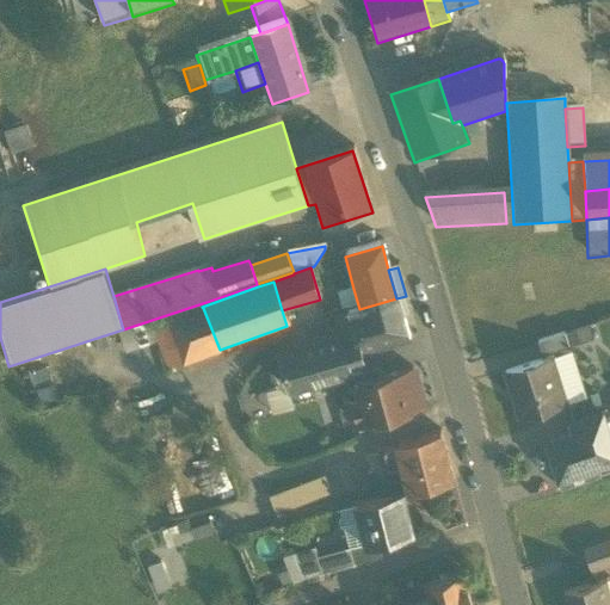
[(347,310),(347,313),(359,309),(353,289),(336,295),(340,313),(347,310)]
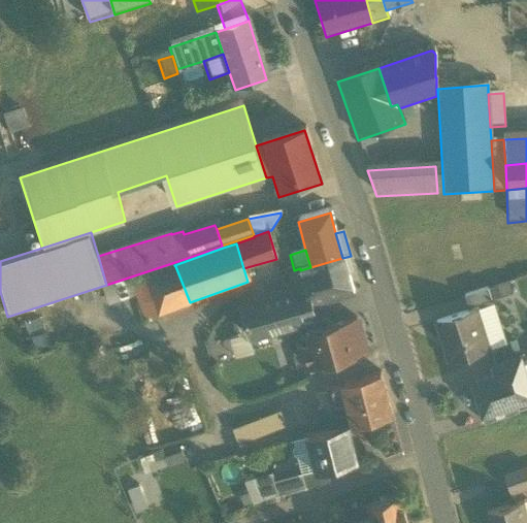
[(356,274),(351,256),(342,258),(348,278),(356,274)]
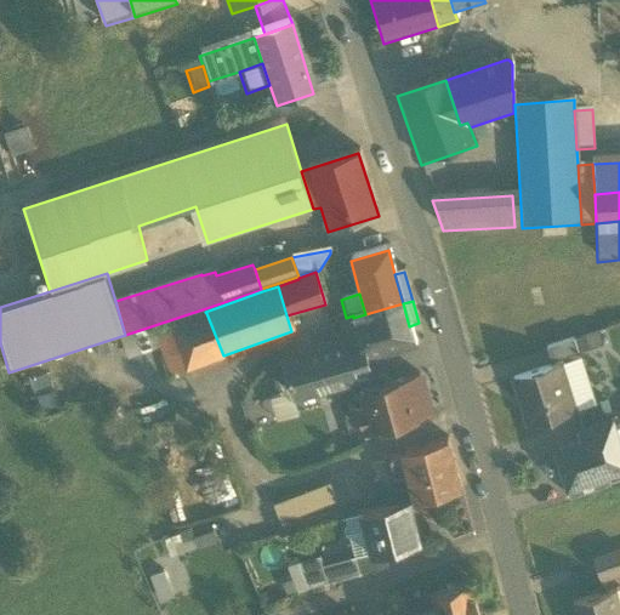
[(353,318),(360,342),(367,364),(415,349),(409,326),(403,303),(365,314),(353,318)]
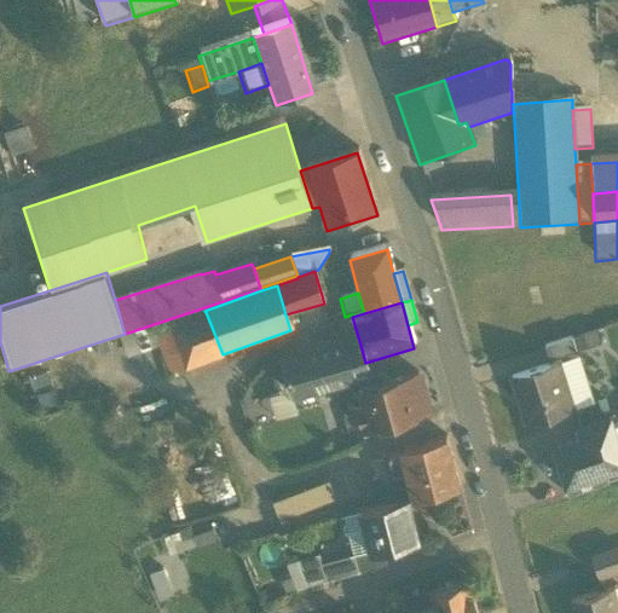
[(224,358),(223,354),(206,312),(155,329),(163,350),(173,376),(224,358)]
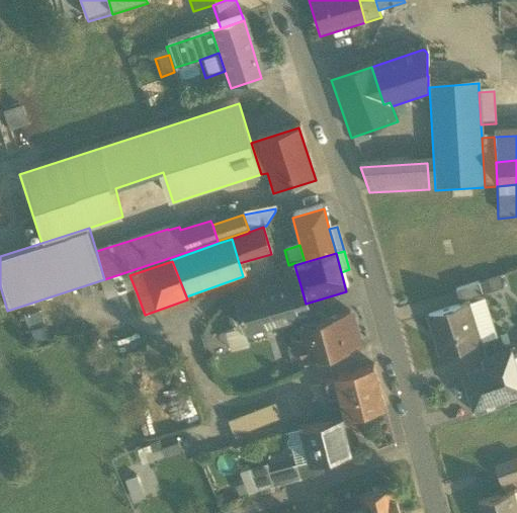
[(101,280),(108,303),(137,292),(130,275),(128,272),(101,280)]
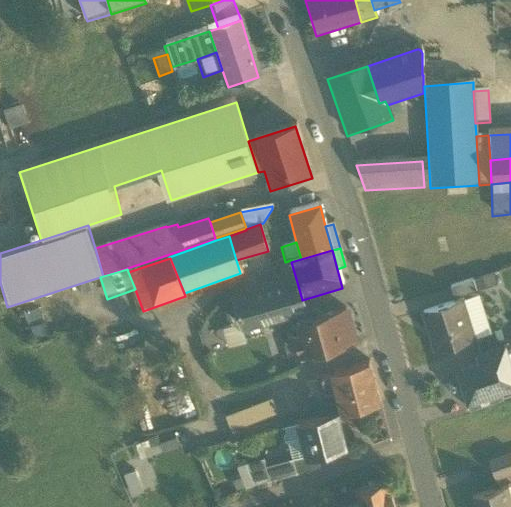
[(289,304),(302,300),(297,282),(233,301),(241,325),(242,329),(262,324),(263,328),(276,324),(275,320),(292,315),(289,304)]
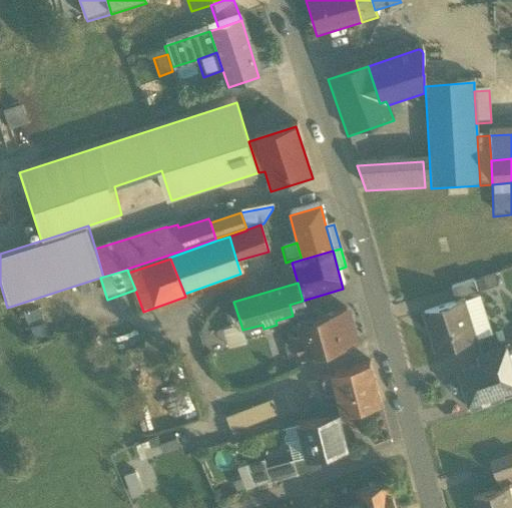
[(450,291),(454,302),(476,294),(473,284),(450,291)]
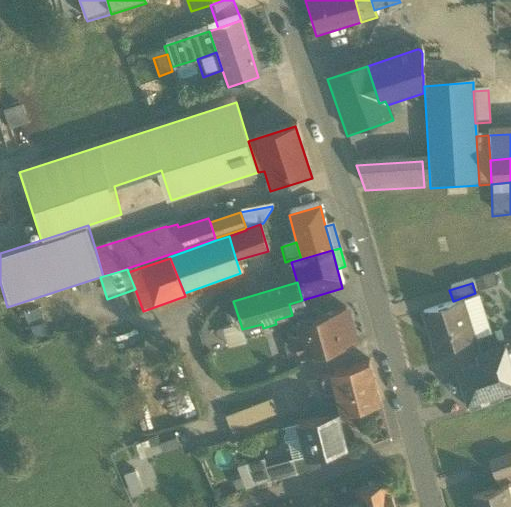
[(477,296),(460,302),(473,339),(474,341),(491,334),(477,296)]
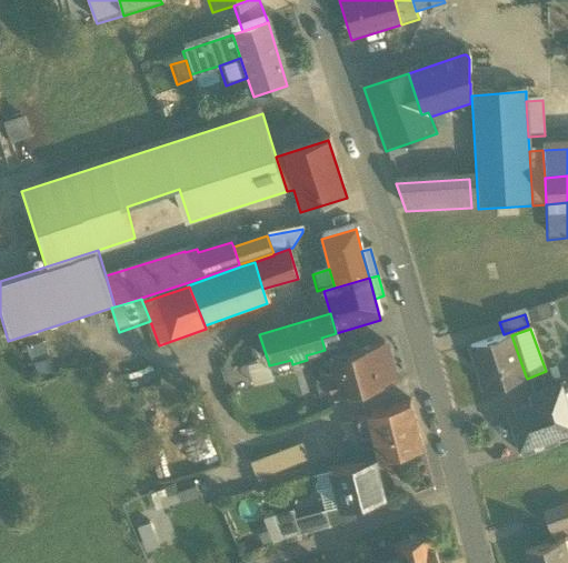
[(470,350),(486,391),(526,376),(511,335),(470,350)]
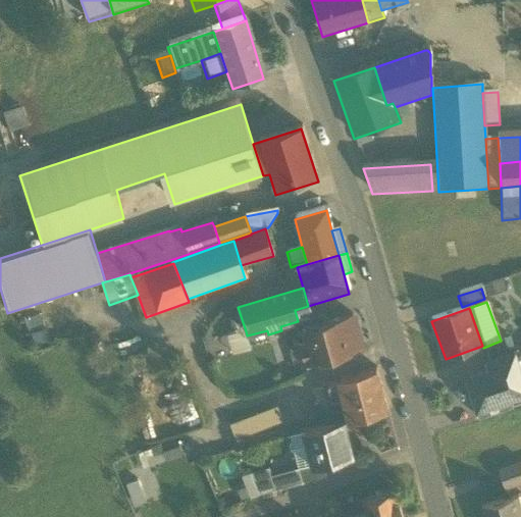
[(39,317),(23,322),(28,338),(44,332),(39,317)]
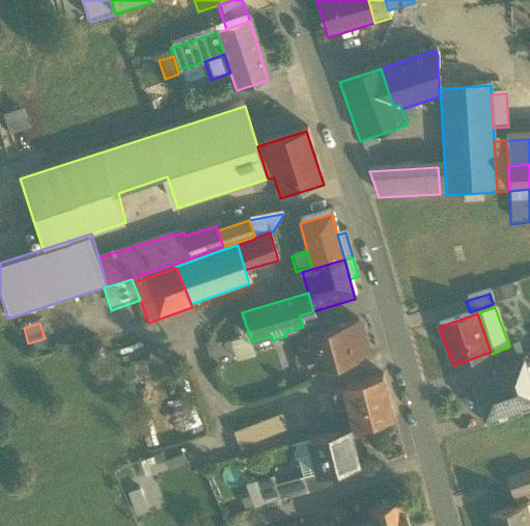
[(358,324),(324,334),(326,344),(310,351),(304,353),(309,372),(356,359),(356,357),(368,354),(362,333),(361,334),(358,324)]
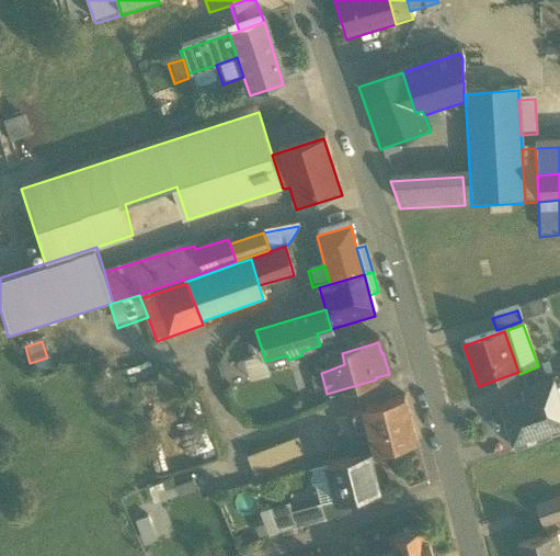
[(324,359),(328,371),(344,364),(342,353),(324,359)]
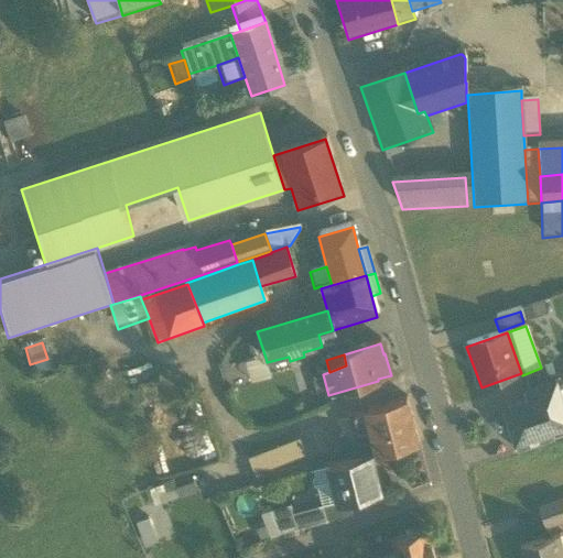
[(267,362),(266,358),(245,364),(250,385),(271,379),(267,362)]
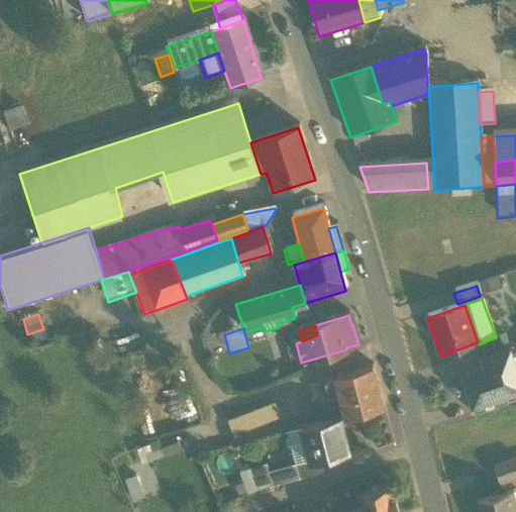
[(473,404),(474,405),(504,395),(515,390),(515,373),(512,360),(509,350),(484,359),(487,368),(463,375),(473,404)]
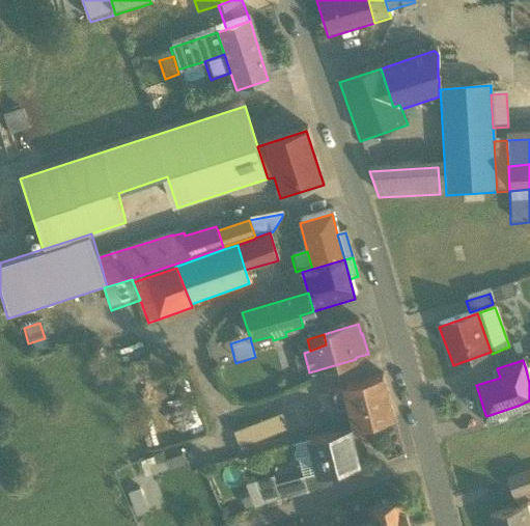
[(344,389),(355,431),(393,420),(383,379),(344,388),(344,389)]
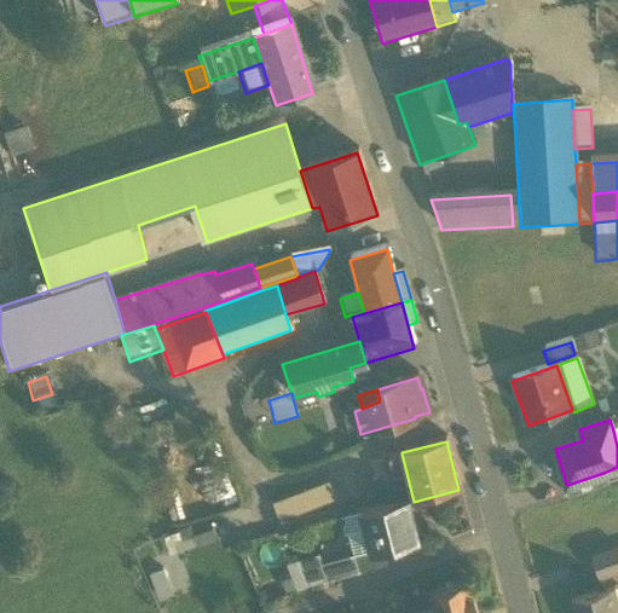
[(374,463),(380,484),(382,492),(387,507),(406,502),(408,503),(414,502),(402,454),(374,463)]
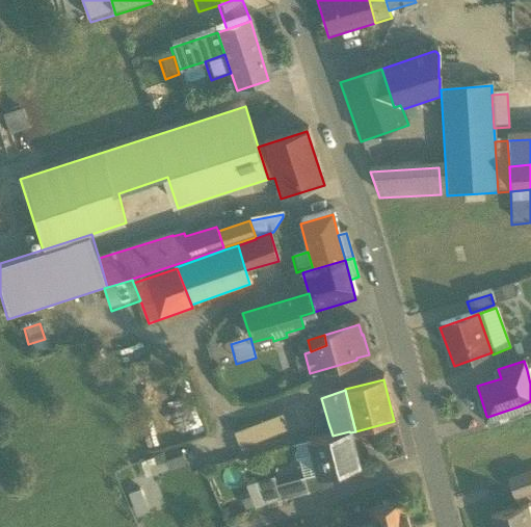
[(483,417),(487,430),(523,418),(519,406),(487,417),(486,416),(483,417)]
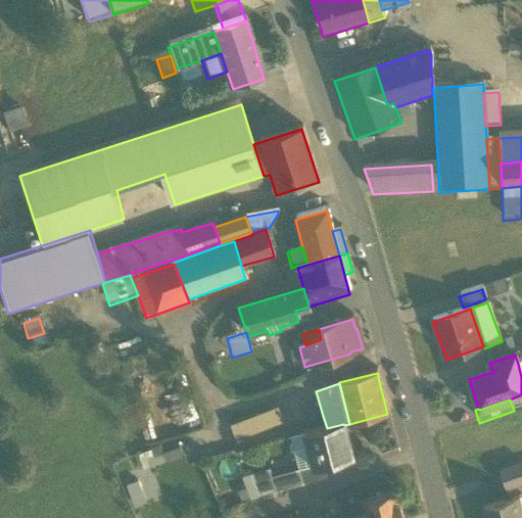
[(316,419),(323,416),(321,409),(314,411),(316,419)]
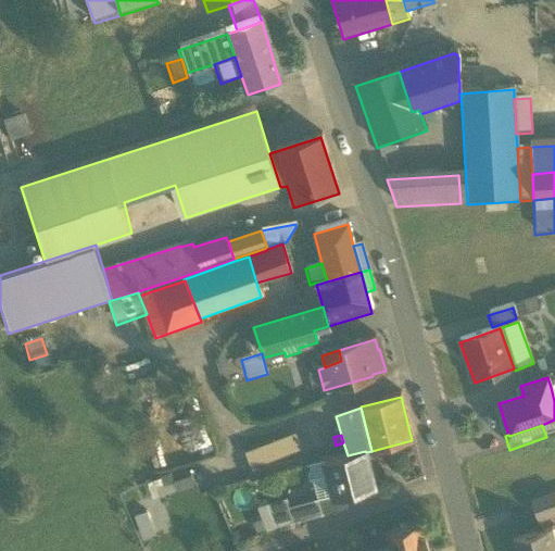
[(244,454),(251,472),(301,452),(294,436),(244,454)]
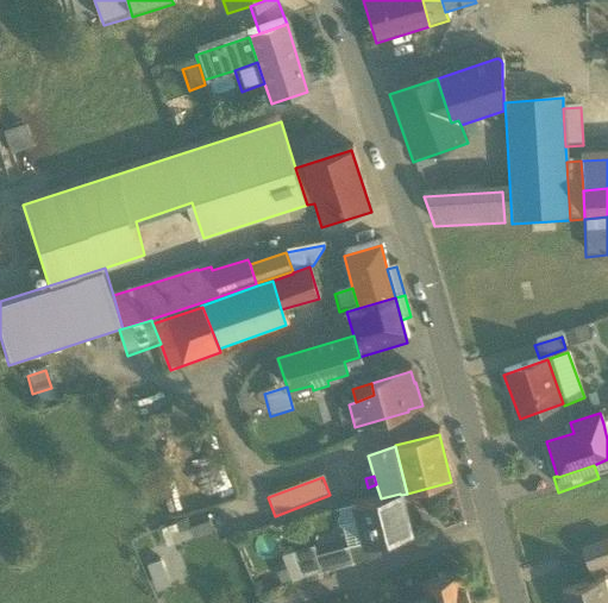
[(381,498),(355,504),(365,546),(373,545),(411,534),(401,495),(400,494),(381,498)]
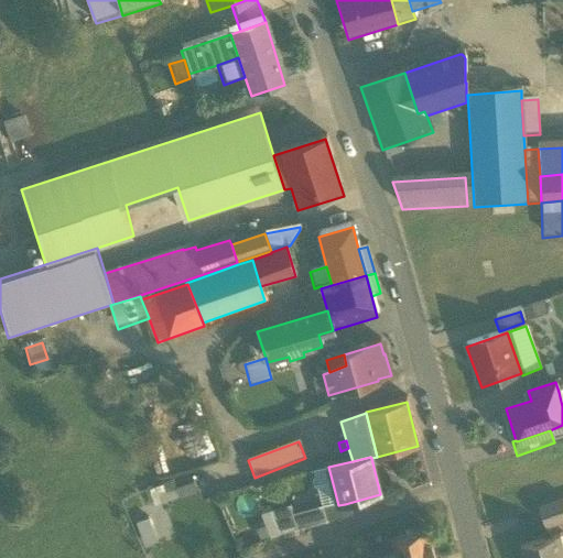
[(322,510),(338,505),(328,467),(312,472),(314,480),(312,483),(314,490),(317,491),(322,509),(322,510)]
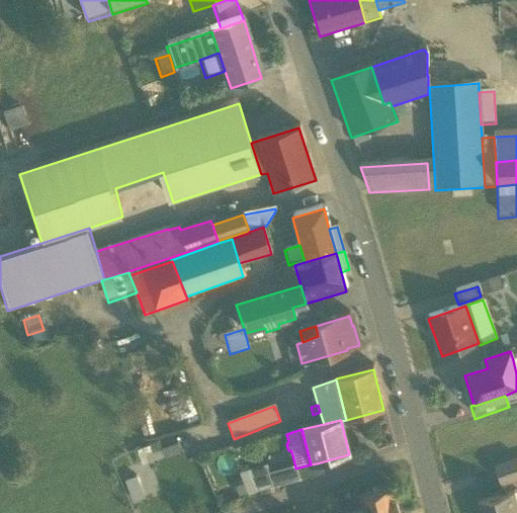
[(516,462),(494,471),(500,487),(516,480),(516,462)]
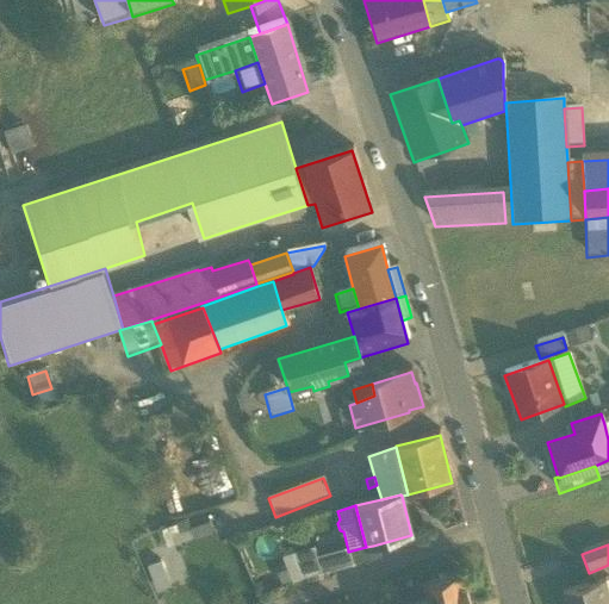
[(366,547),(348,552),(353,567),(378,561),(373,546),(366,547)]
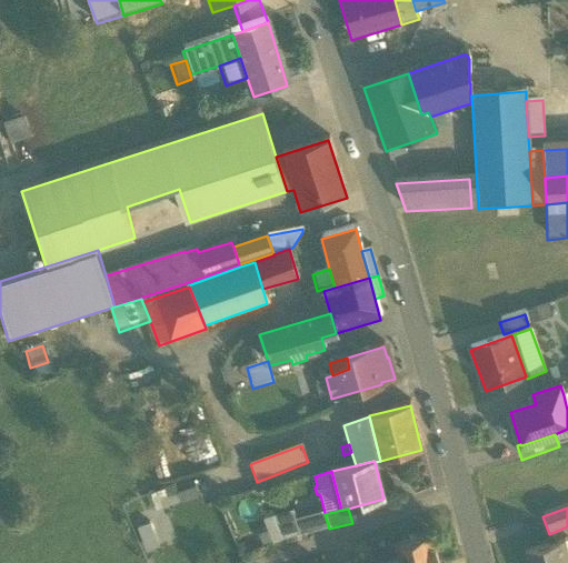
[(271,519),(281,542),(299,538),(295,522),(292,513),(271,519)]
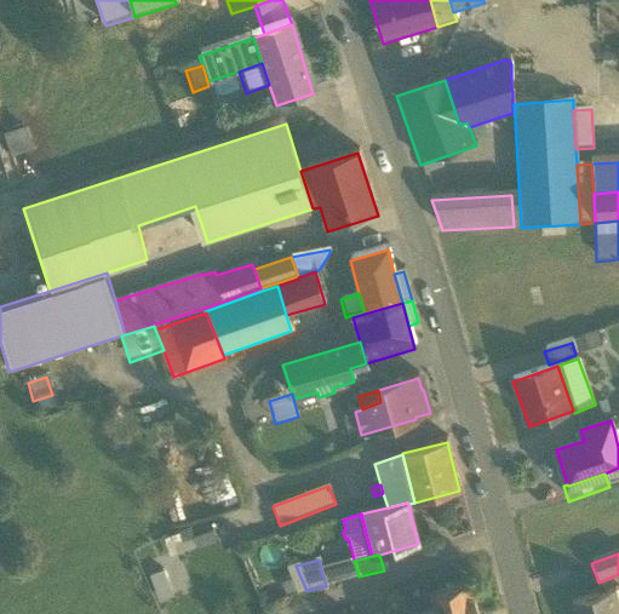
[(326,586),(359,577),(354,561),(354,560),(321,569),(326,586)]
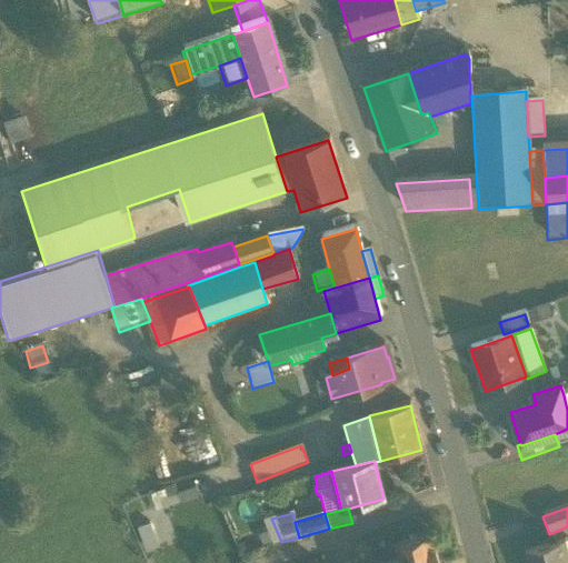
[(272,545),(281,542),(271,519),(262,522),(272,545)]
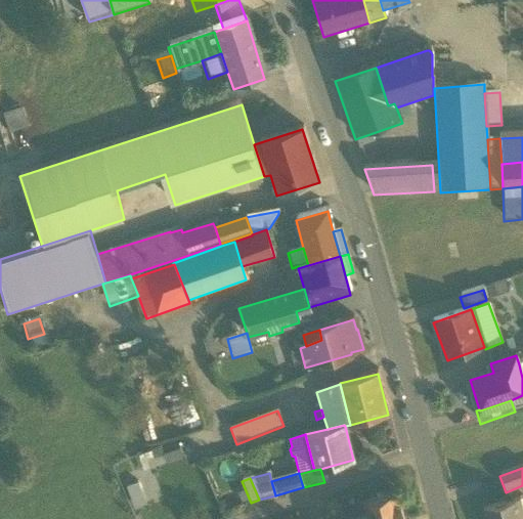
[(137,485),(125,489),(134,512),(146,508),(137,485)]
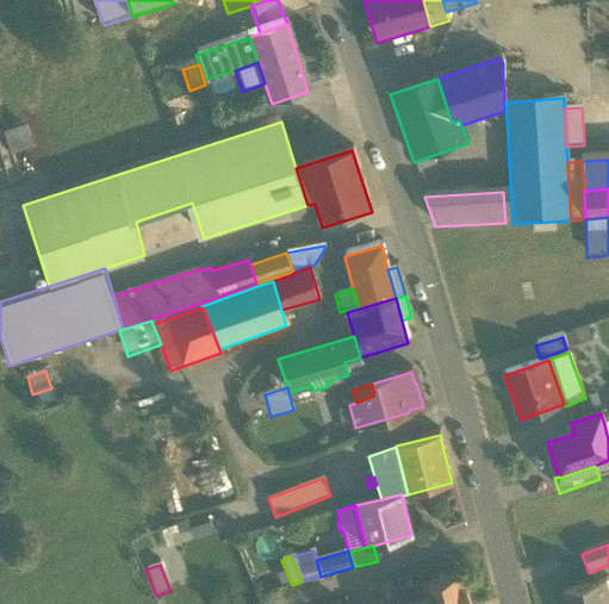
[(426,590),(429,603),(470,603),(463,580),(426,590)]
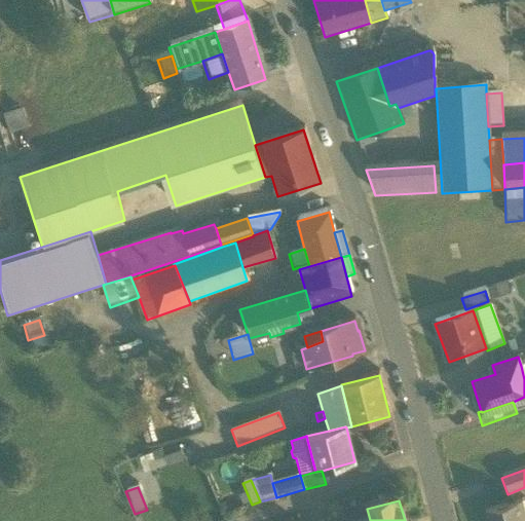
[(486,512),(488,520),(523,520),(520,504),(486,512)]
